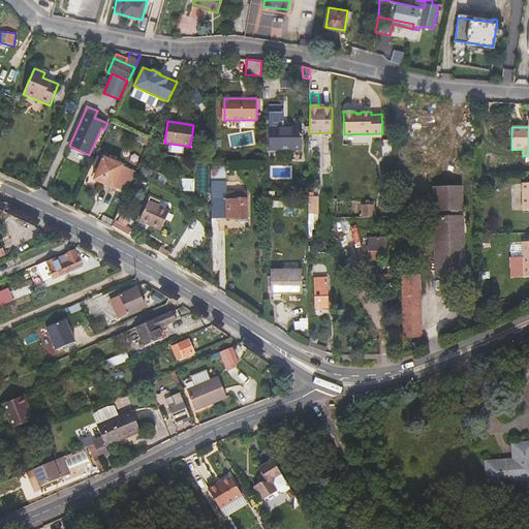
[(302,150),(302,128),(270,129),(270,150),(302,150)]
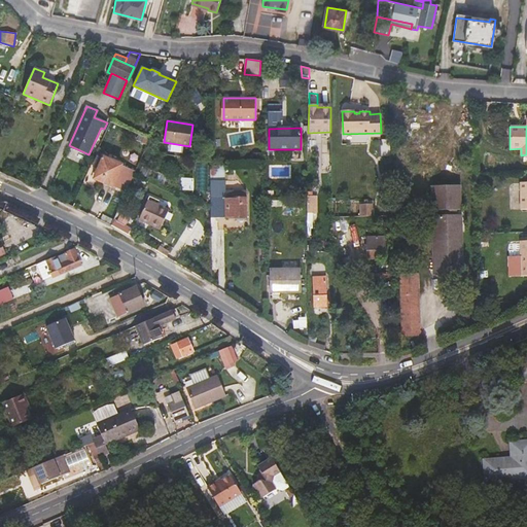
[(135,173),(135,170),(103,157),(103,159),(98,156),(94,166),(99,168),(95,178),(127,191),(135,173)]
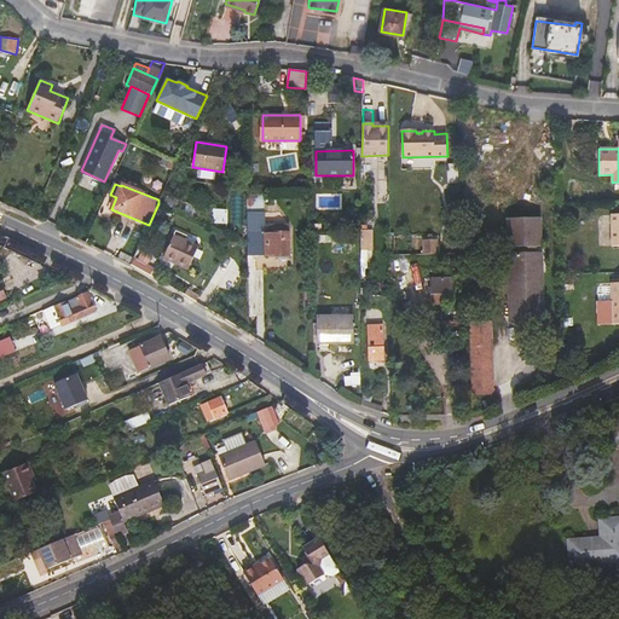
[(265,212),(265,200),(247,200),(247,212),(265,212)]
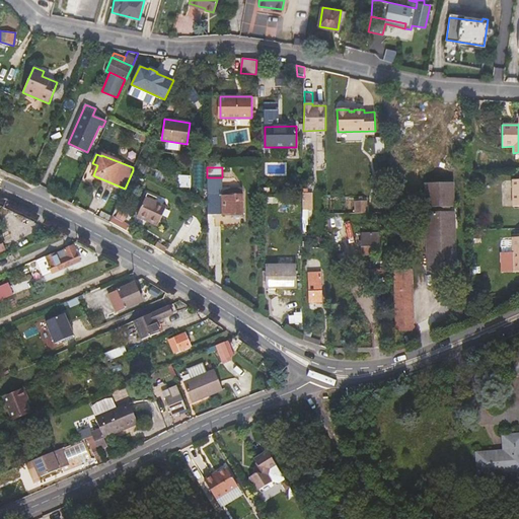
[(242,217),(242,189),(222,189),(223,177),(222,177),(207,177),(207,196),(212,196),(212,215),(232,215),(232,217),(242,217)]
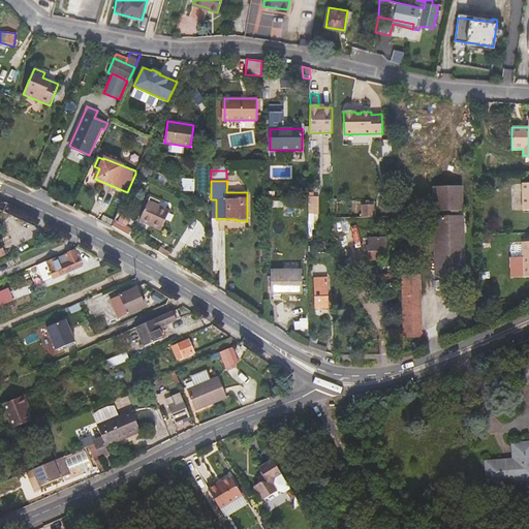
[(463,211),(462,186),(433,187),(434,211),(450,211),(452,217),(434,217),(436,271),(442,271),(442,275),(464,274),(463,217),(459,217),(459,211),(463,211)]
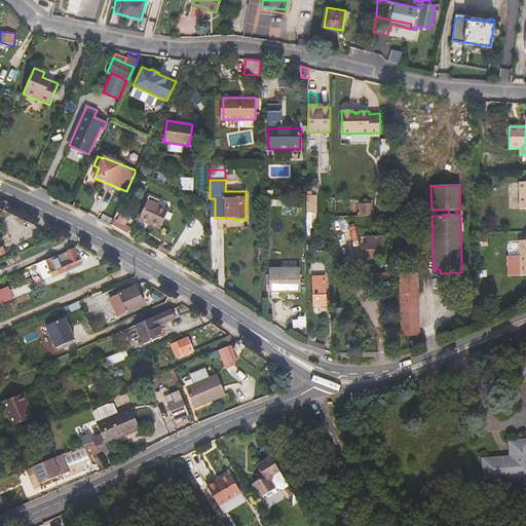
[(309,212),(317,212),(317,194),(308,194),(308,204),(310,204),(309,212)]
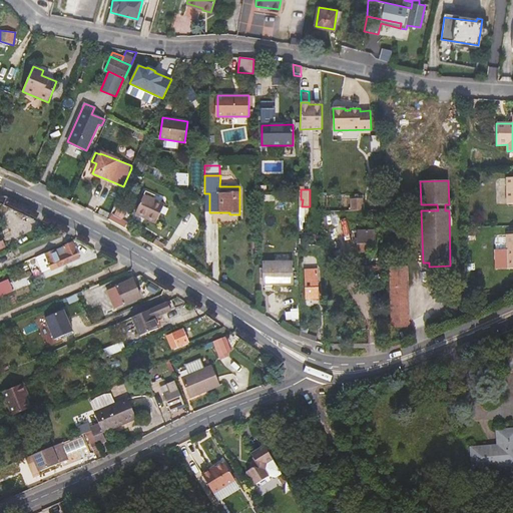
[(156,223),(164,204),(143,195),(135,213),(156,223)]
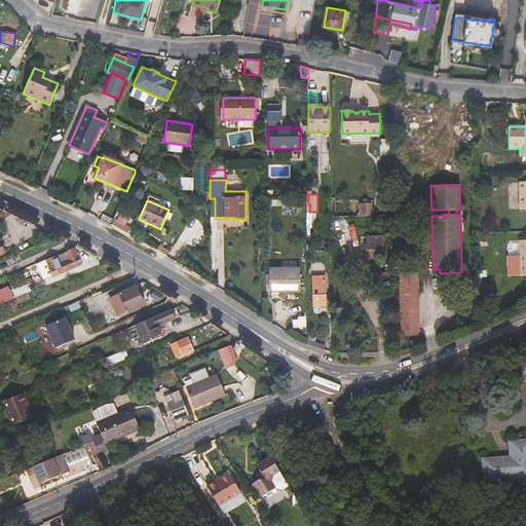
[(333,201),(333,215),(372,216),(372,202),(333,201)]
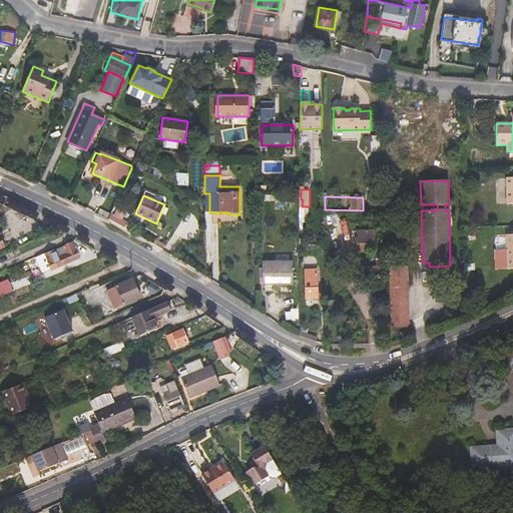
[(108,219),(125,229),(128,223),(122,221),(126,214),(118,210),(114,216),(111,214),(108,219)]
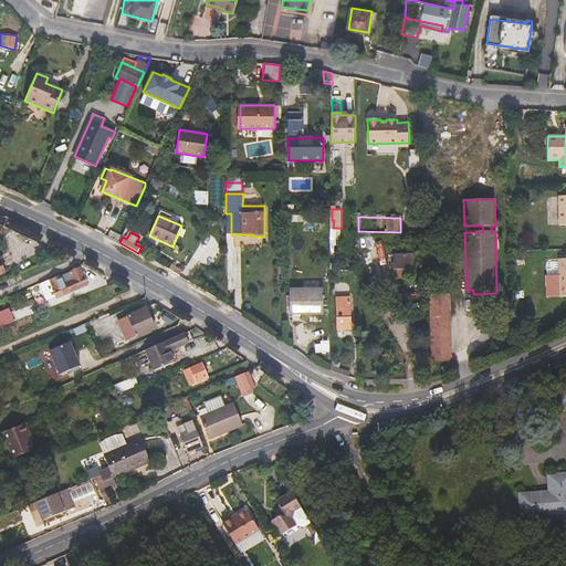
[(413,278),(413,253),(395,254),(395,278),(413,278)]
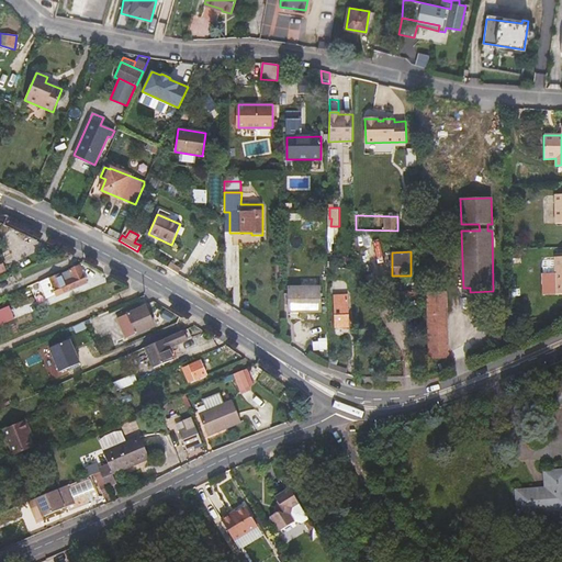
[(57,296),(87,283),(80,266),(49,279),(57,296)]
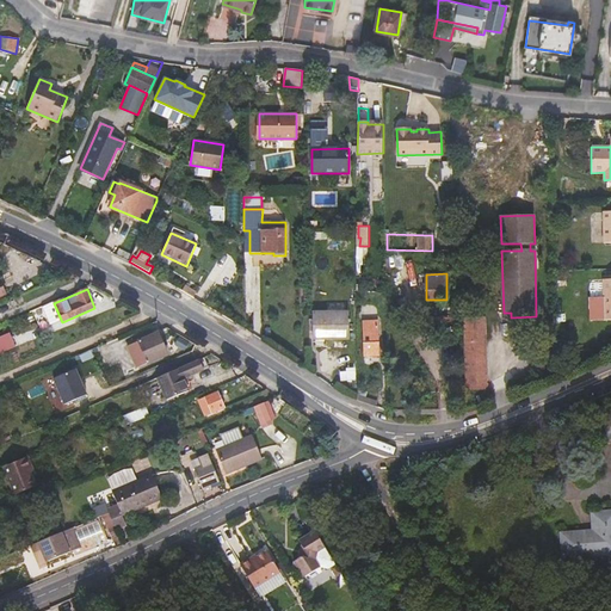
[(53,326),(62,322),(54,303),(44,307),(53,326)]
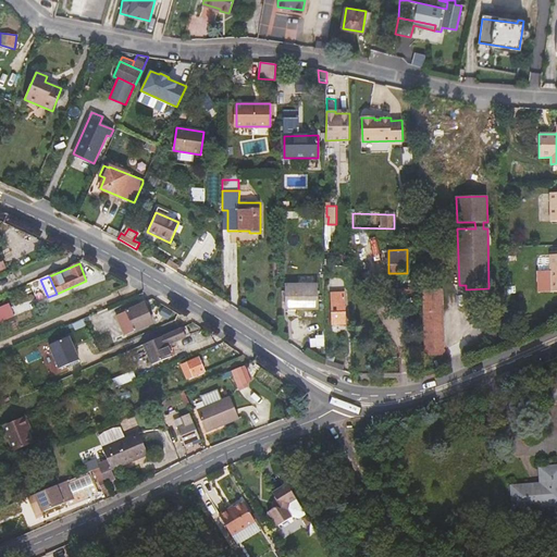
[(319,308),(319,284),(285,284),(285,309),(319,308)]
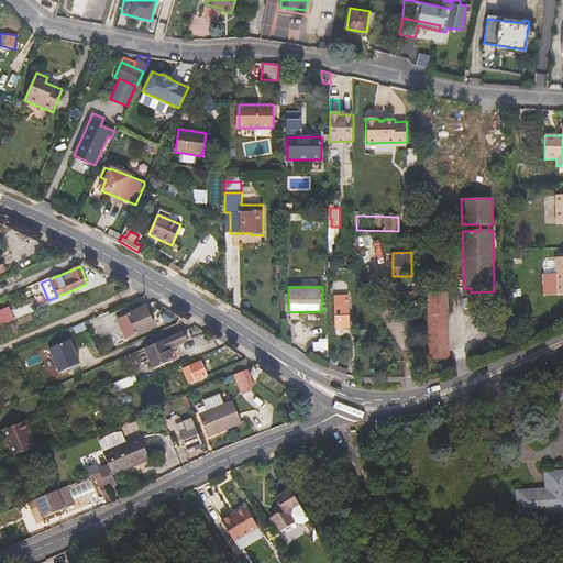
[(448,359),(445,293),(429,293),(430,359),(448,359)]
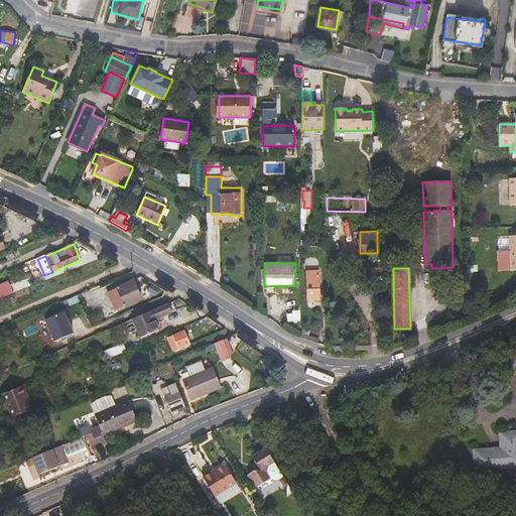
[(305,271),(306,280),(307,300),(320,300),(319,279),(319,271),(305,271)]
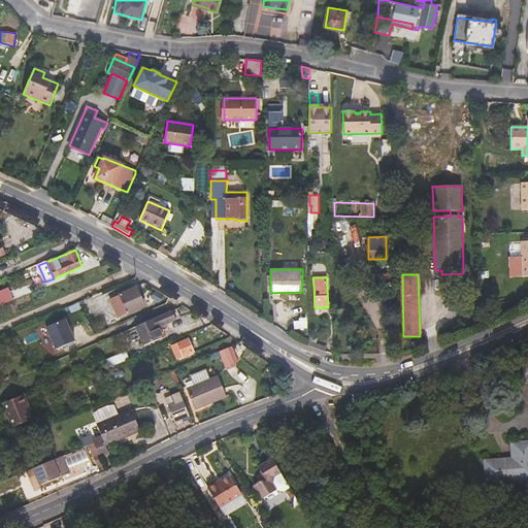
[(119,319),(145,306),(137,287),(110,299),(119,319)]
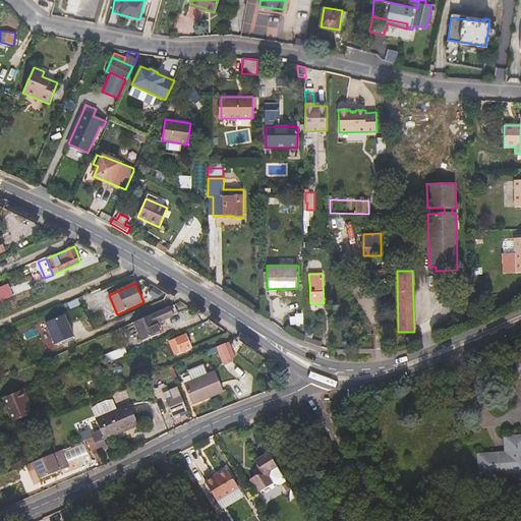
[(0,300),(12,295),(9,286),(0,290),(0,300)]
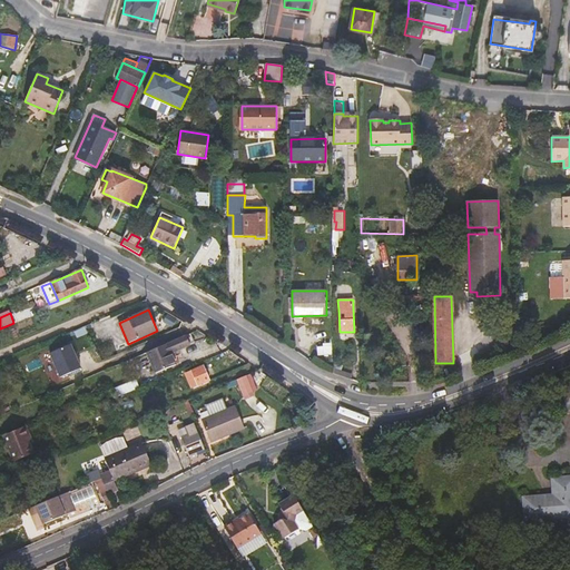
[(186,336),(147,353),(156,373),(176,364),(172,353),(190,345),(186,336)]
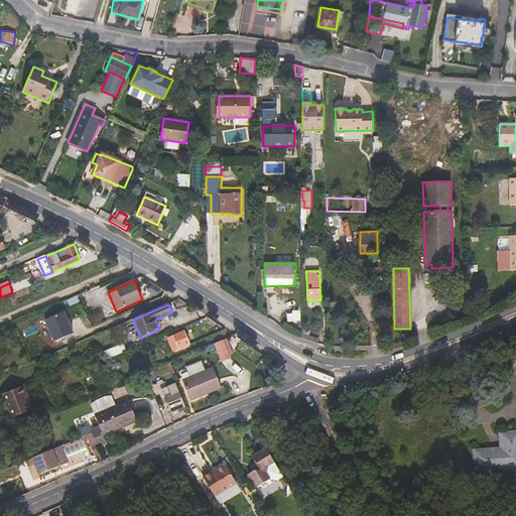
[(46,319),(55,341),(74,333),(65,312),(46,319)]
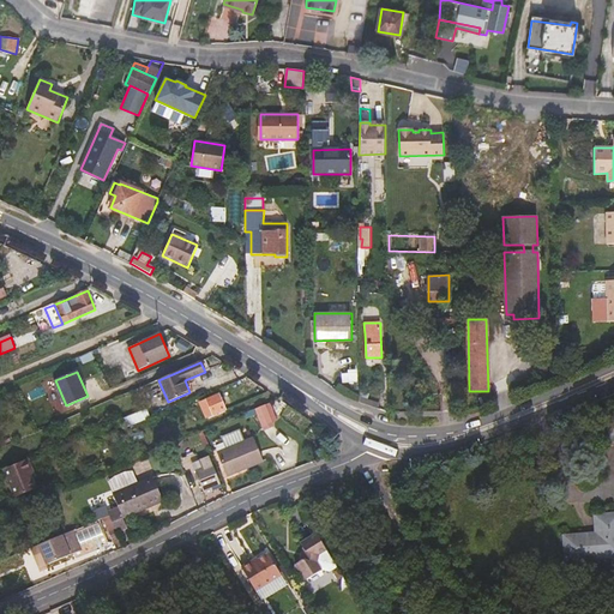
[(206,416),(224,408),(220,395),(200,403),(206,416)]
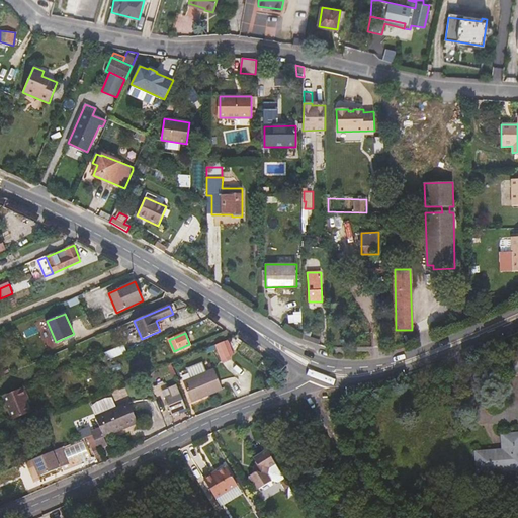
[(231,358),(224,341),(214,344),(222,362),(231,358)]
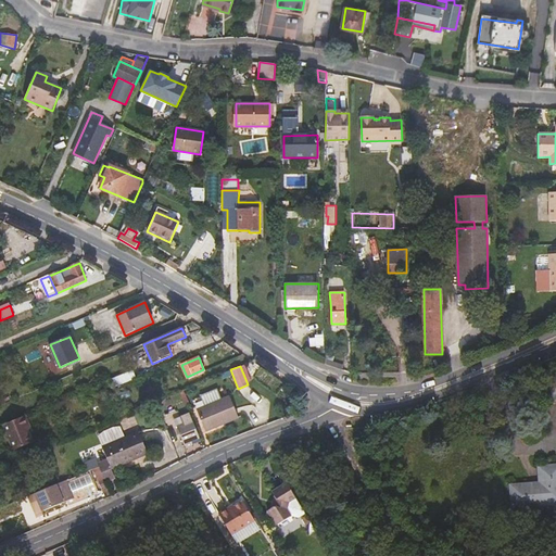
[(134,370),(109,381),(112,389),(136,379),(134,370)]
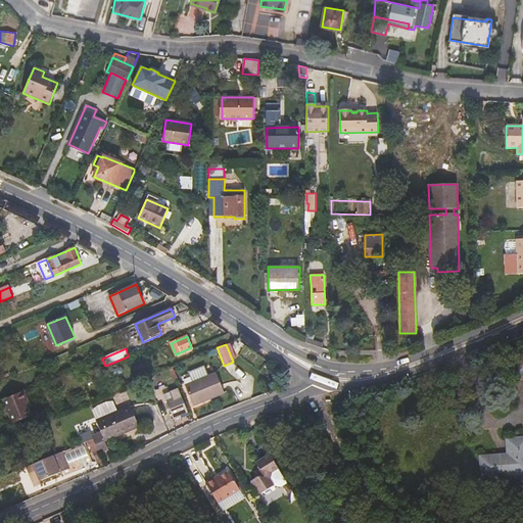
[(193,406),(225,392),(217,373),(185,385),(193,406)]
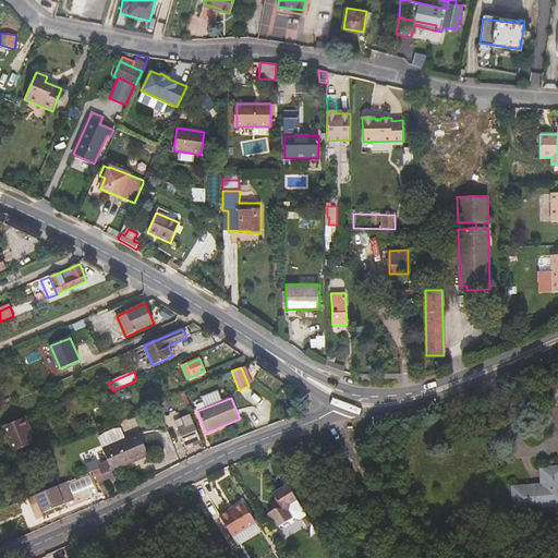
[(159,404),(162,411),(169,409),(166,402),(159,404)]
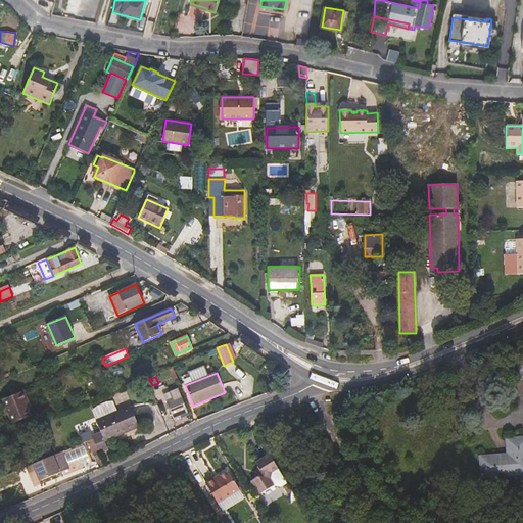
[(25,391),(4,399),(14,423),(34,415),(25,391)]
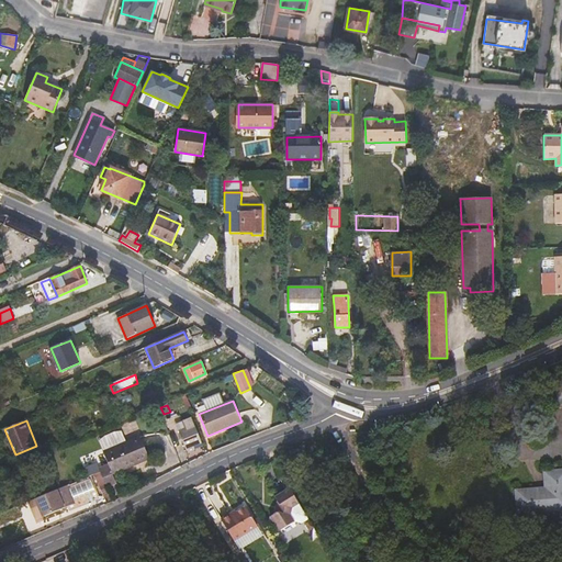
[(188,452),(195,448),(194,445),(202,441),(197,427),(195,425),(188,428),(179,433),(188,452)]
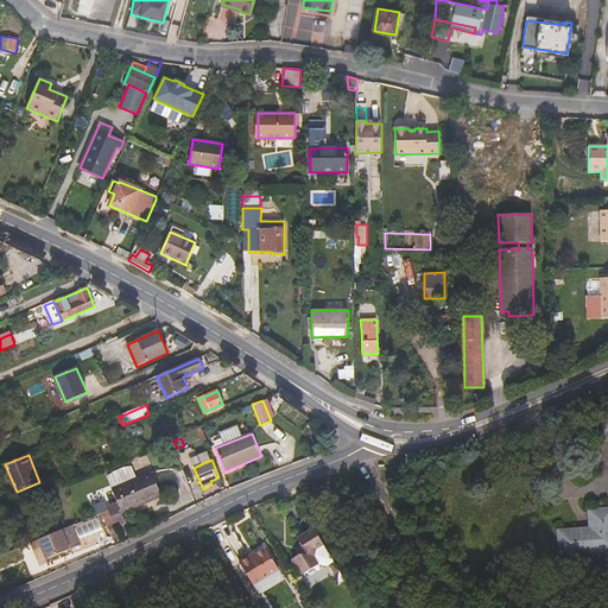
[(118,504),(107,508),(115,526),(126,523),(122,513),(162,495),(151,472),(112,489),(118,504)]
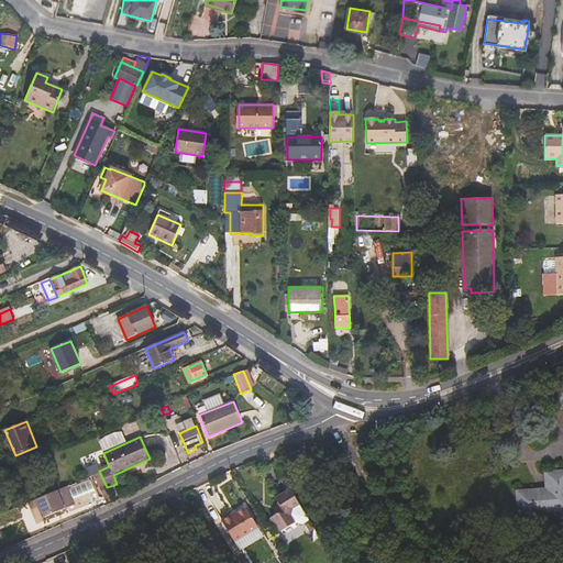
[(367,463),(374,460),(368,450),(362,453),(367,463)]
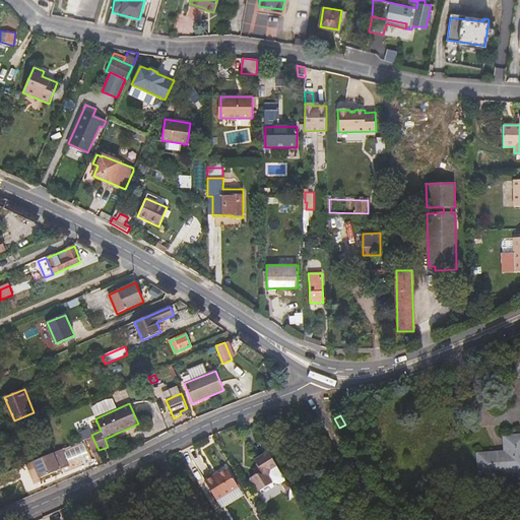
[(91,435),(86,437),(100,465),(105,462),(99,450),(91,435)]
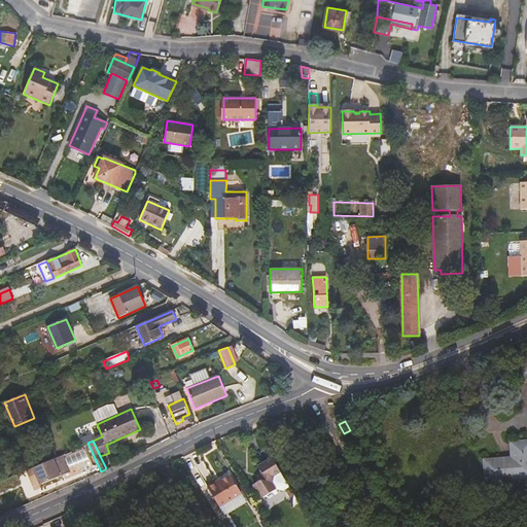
[(485,460),(486,481),(524,478),(524,470),(526,470),(526,441),(511,443),(512,458),(485,460)]
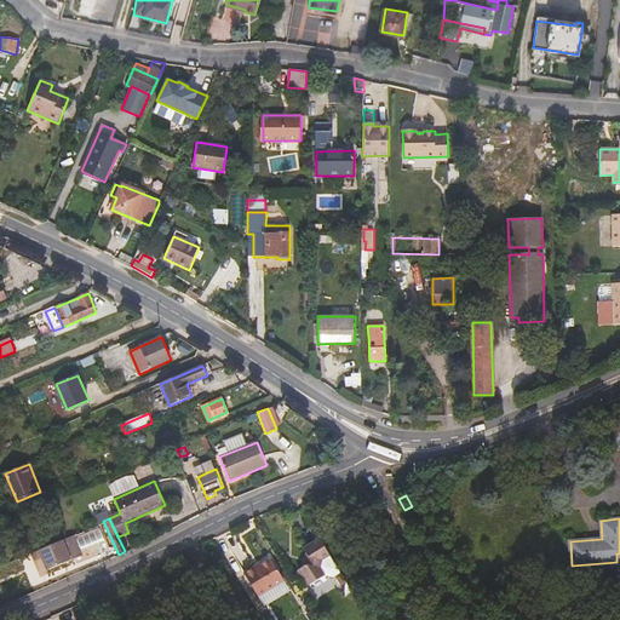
[(42,557),(47,570),(81,556),(79,549),(73,534),(67,537),(62,539),(39,550),(42,557)]
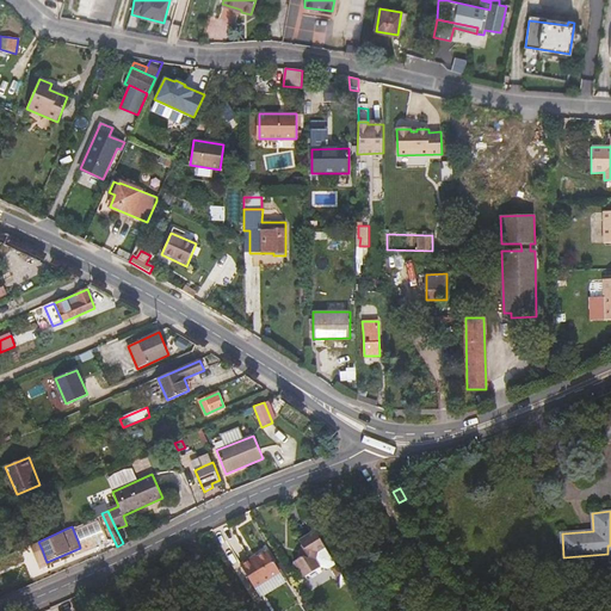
[(315,531),(298,542),(302,547),(298,559),(294,562),(303,578),(320,568),(326,571),(335,565),(325,548),(315,531)]
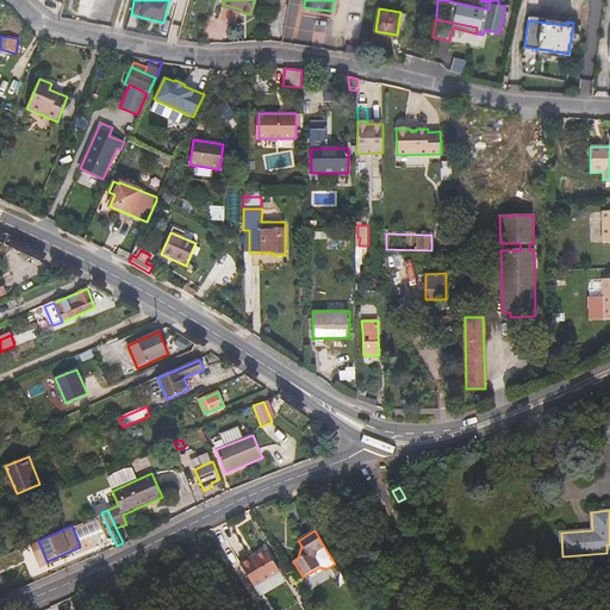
[(280,573),(267,552),(251,561),(250,559),(241,565),(254,589),(280,573)]
